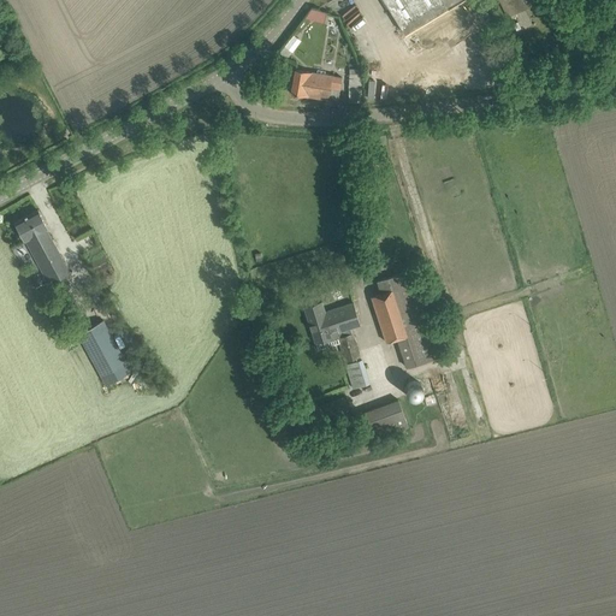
[(413,29),(425,49),(452,33),(456,39),(481,22),(467,0),(384,0),(404,34),(413,29)]
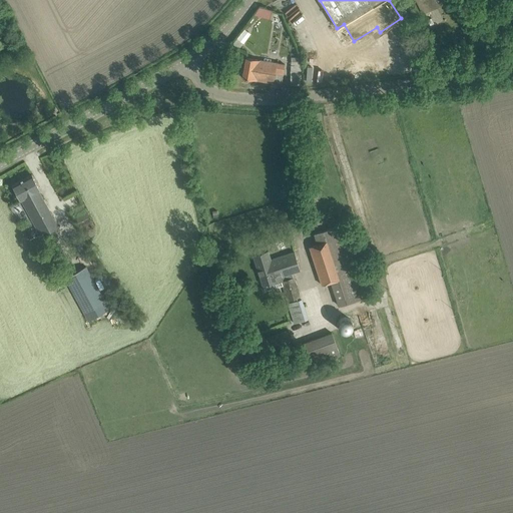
[(416,0),(424,14),(449,0),(416,0)]
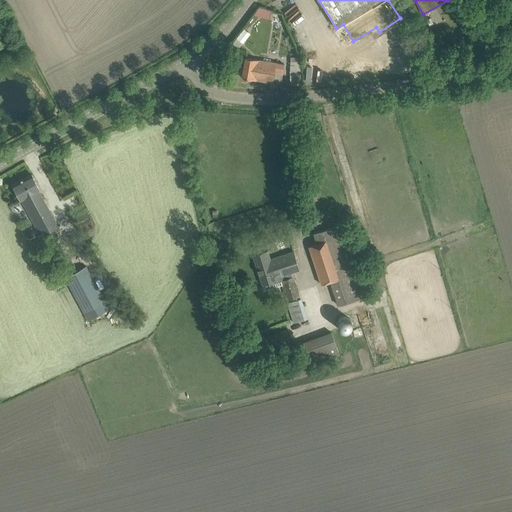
[(257,6),(255,14),(269,18),(272,11),(257,6)]
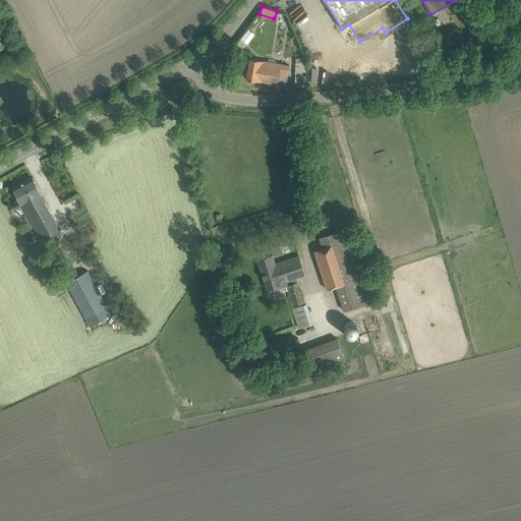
[(278,83),(286,85),(289,65),(249,58),(246,78),(278,84),(278,83)]
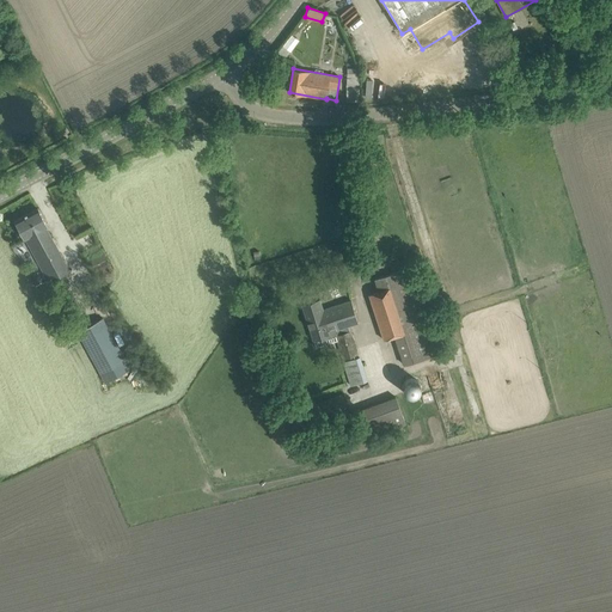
[(347,102),(359,103),(359,78),(347,78),(347,87),(348,87),(347,102)]
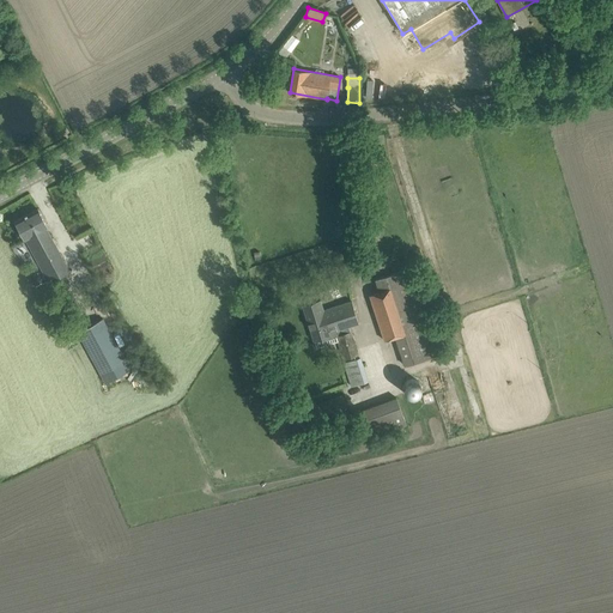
[(370,151),(371,159),(387,158),(386,149),(370,151)]
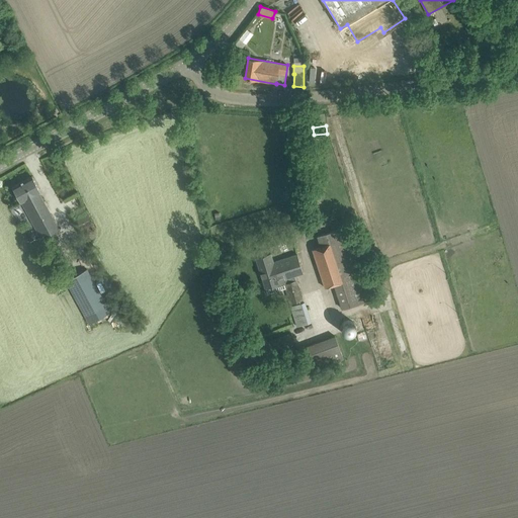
[(39,192),(40,191),(32,176),(12,187),(21,202),(22,202),(41,238),(60,229),(39,192)]
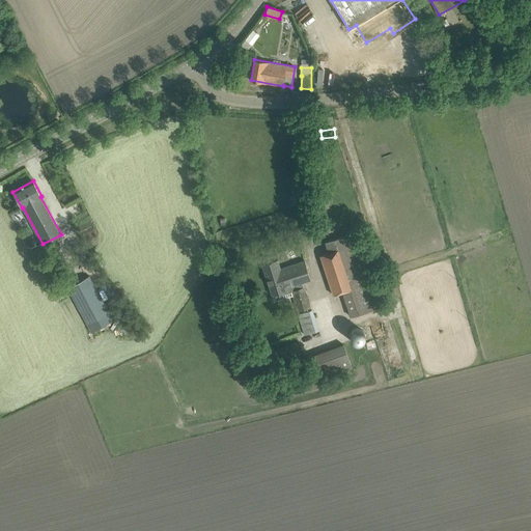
[(351,289),(343,291),(351,316),(385,305),(360,230),(326,242),(329,252),(338,250),(351,289)]
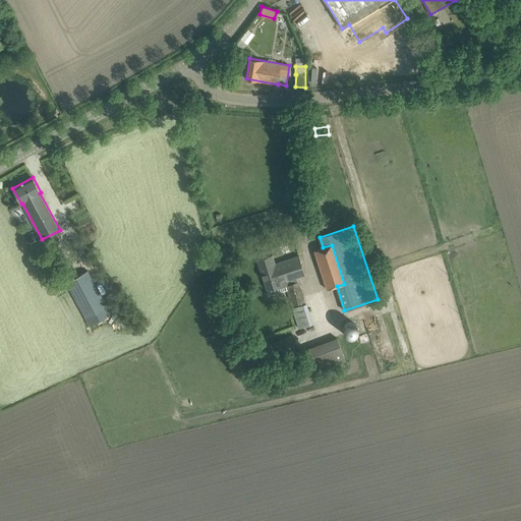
[(323,247),(314,250),(327,289),(337,286),(344,284),(332,245),(323,247)]
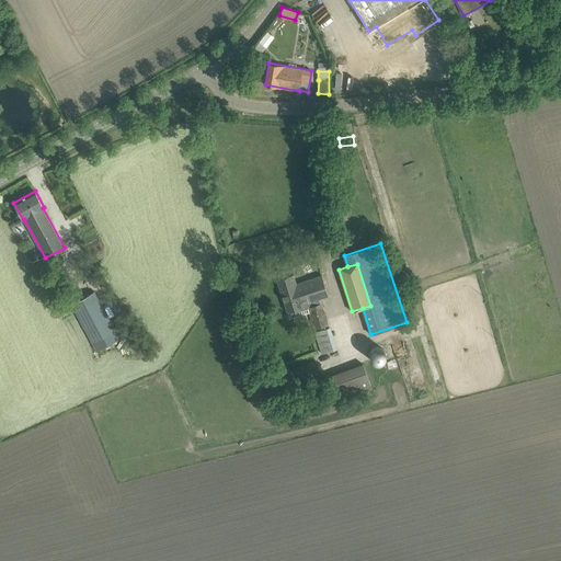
[(277,278),(287,311),(308,305),(321,301),(321,298),(328,296),(322,275),(296,283),(294,274),(277,278)]
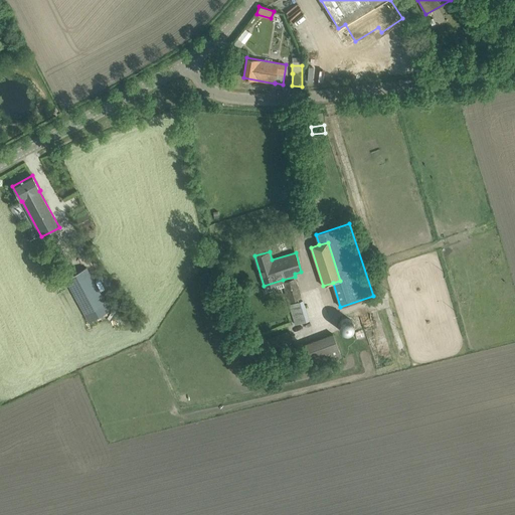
[(87,268),(65,280),(84,315),(107,303),(87,268)]
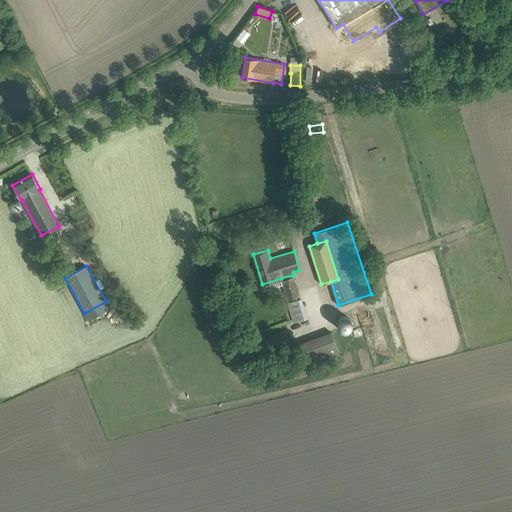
[(281,278),(287,300),(300,296),(293,275),(281,278)]
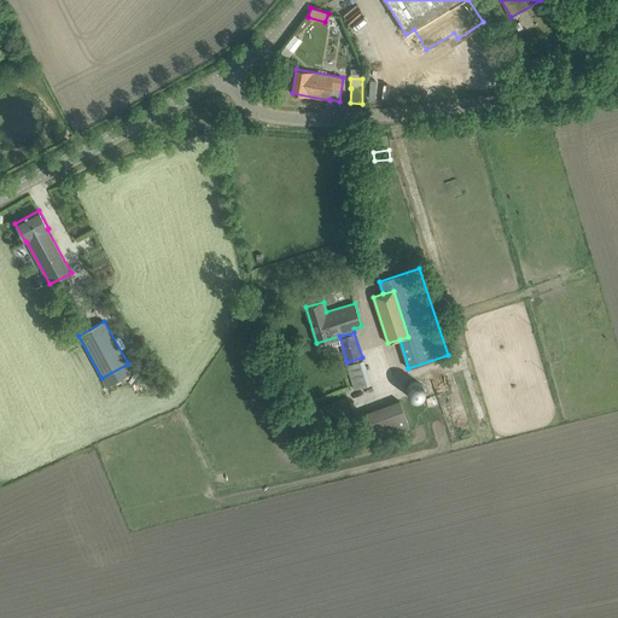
[(371,384),(363,361),(347,366),(354,389),(371,384)]
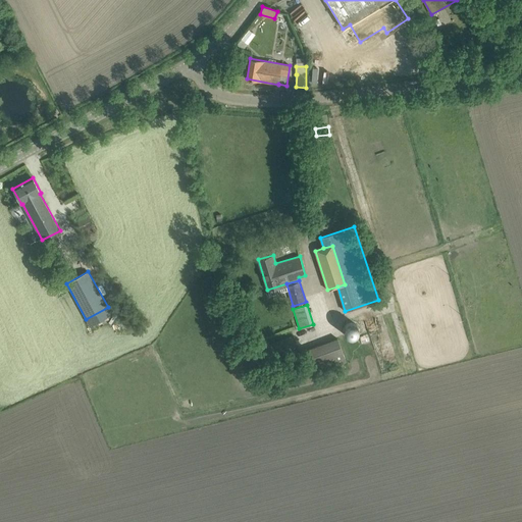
[(344,329),(344,330),(344,331),(344,332),(345,333),(345,334),(346,335),(347,336),(348,336),(348,337),(349,337),(350,337),(351,337),(352,337),(353,337),(354,337),(355,337),(356,336),(357,335),(358,334),(358,333),(359,333),(359,332),(359,331),(359,330),(359,329),(359,328),(359,327),(358,326),(357,325),(357,324),(356,324),(356,323),(355,323),(354,323),(353,322),(352,322),(351,322),(350,322),(349,323),(348,323),(347,324),(346,324),(346,325),(345,326),(345,327),(344,328),(344,329)]
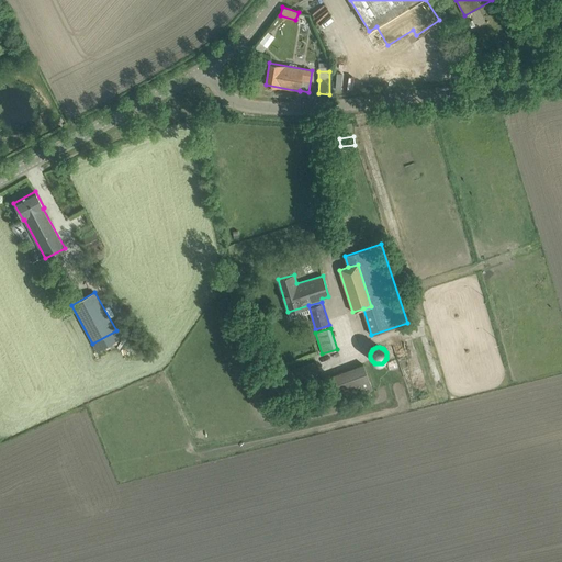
[(281,375),(288,392),(321,379),(314,362),(281,375)]
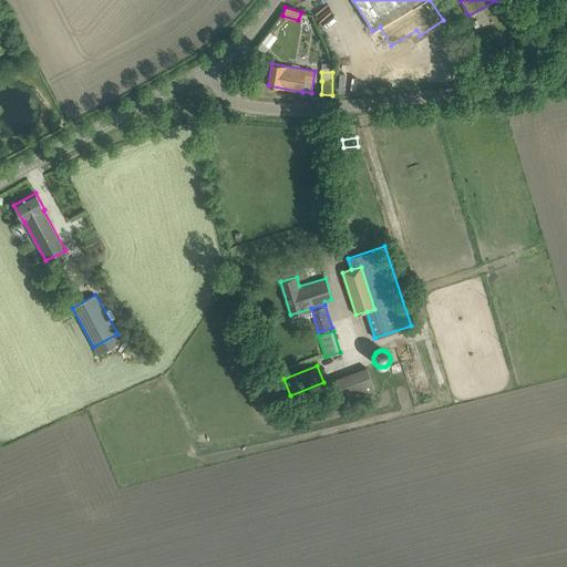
[(375,393),(367,368),(326,383),(334,408),(375,393)]
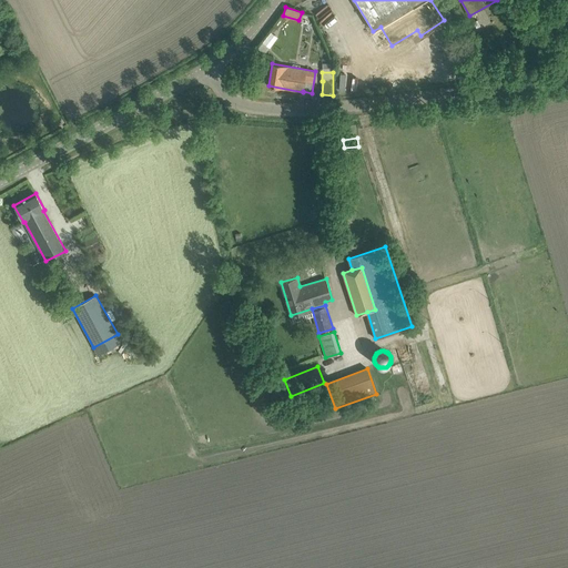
All buildings are outlined.
